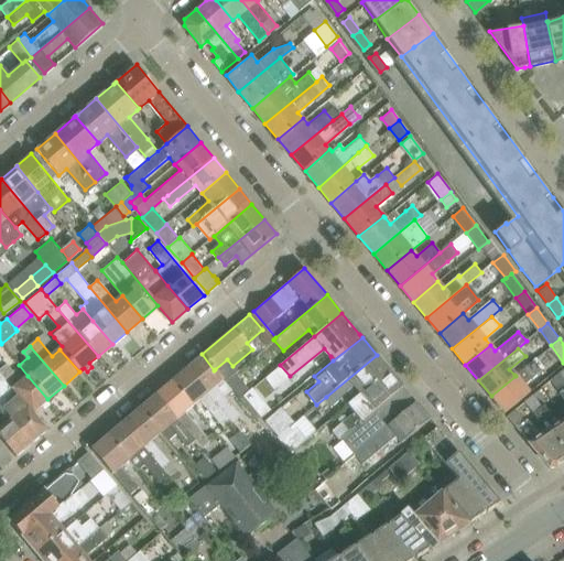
[(202,354),(187,367),(226,412),(231,419),(239,413),(224,395),(231,389),(224,379),(215,369),(214,370),(202,354)]
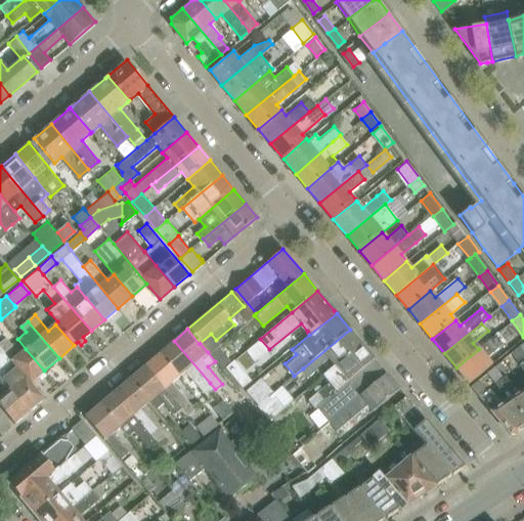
[(323,376),(336,366),(362,344),(350,330),(303,368),(294,376),(300,383),(311,374),(317,368),(323,376)]
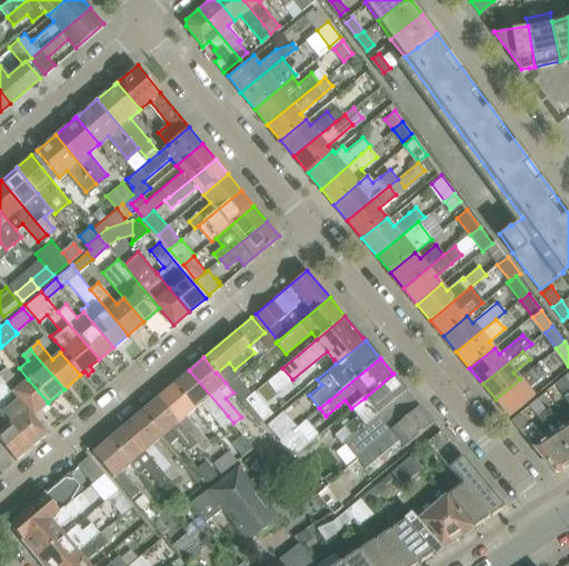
[(541,360),(519,378),(520,379),(496,399),(509,415),(532,396),(528,389),(550,371),(541,360)]
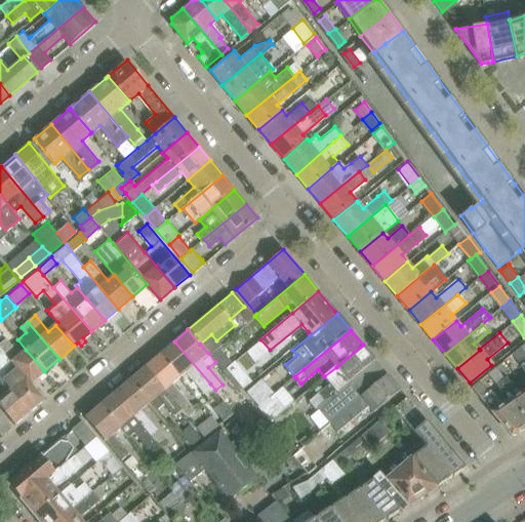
[(31,383),(44,371),(26,350),(19,354),(6,338),(0,343),(0,347),(26,376),(31,383)]
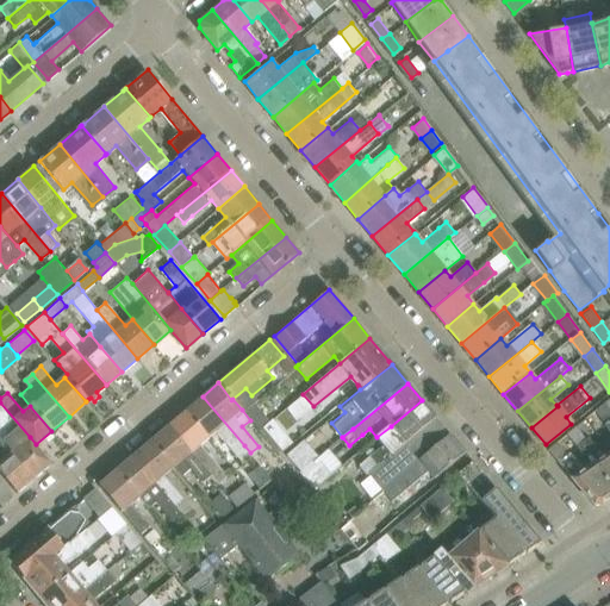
[(250,453),(244,445),(203,397),(186,410),(210,438),(217,431),(232,449),(242,460),(250,453)]
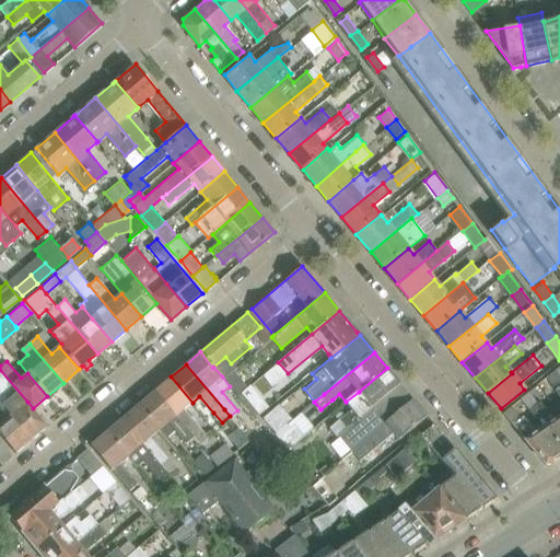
[(233,368),(224,375),(238,394),(242,391),(248,386),(233,368)]
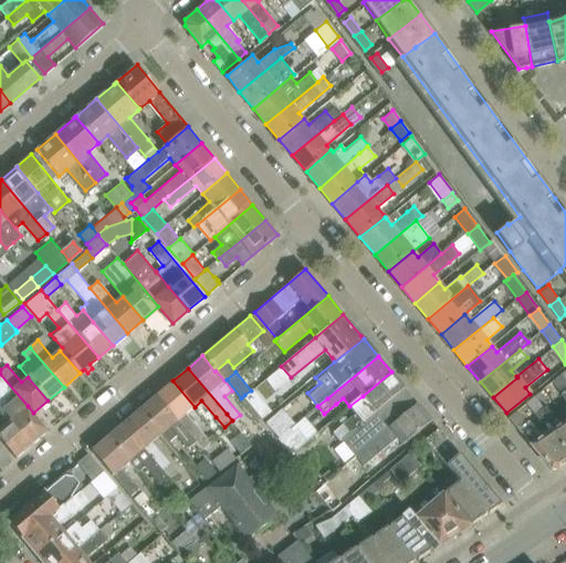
[(358,455),(419,405),(391,372),(363,396),(349,406),(353,410),(332,429),(355,457),(358,455)]
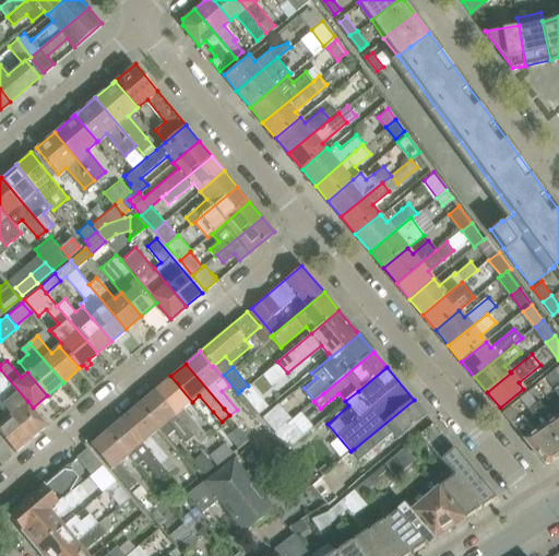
[(47,424),(33,407),(27,401),(0,369),(0,401),(32,437),(47,424)]
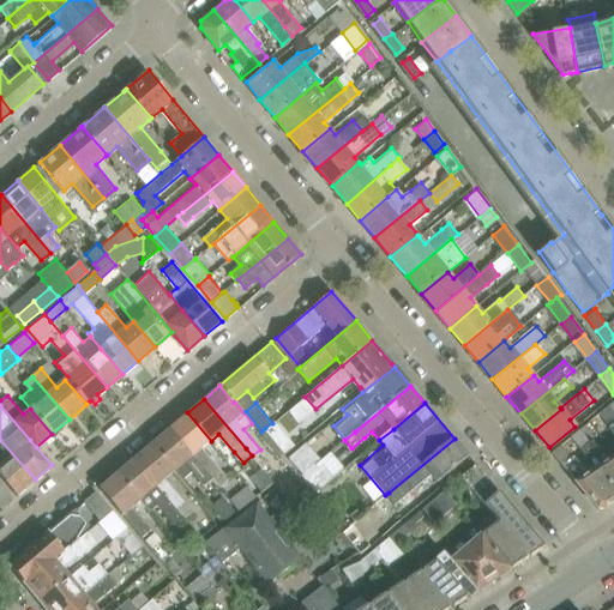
[(613,412),(609,405),(599,414),(613,435),(613,412)]
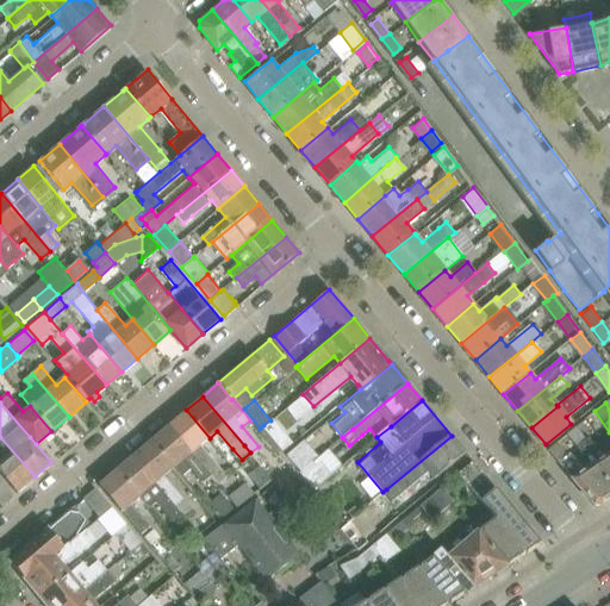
[(169,424),(211,473),(217,480),(226,473),(217,462),(201,445),(210,438),(186,410),(169,424)]
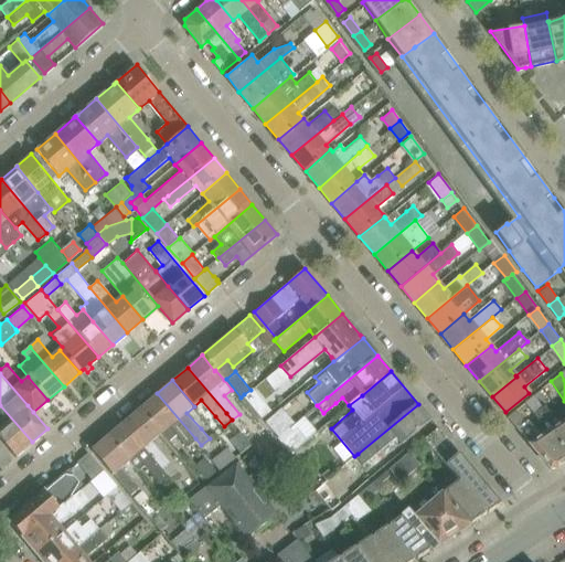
[(251,390),(244,394),(262,415),(272,406),(255,386),(251,390)]
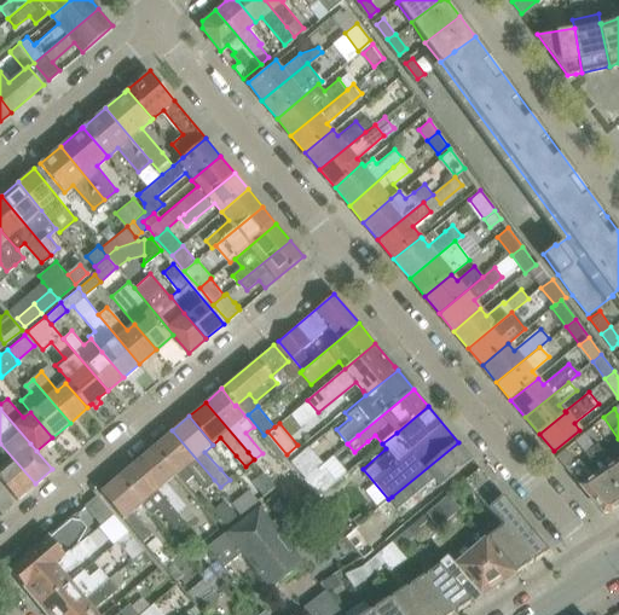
[(206,488),(214,480),(172,430),(154,446),(152,447),(175,475),(177,473),(178,471),(186,481),(194,474),(202,485),(206,488)]
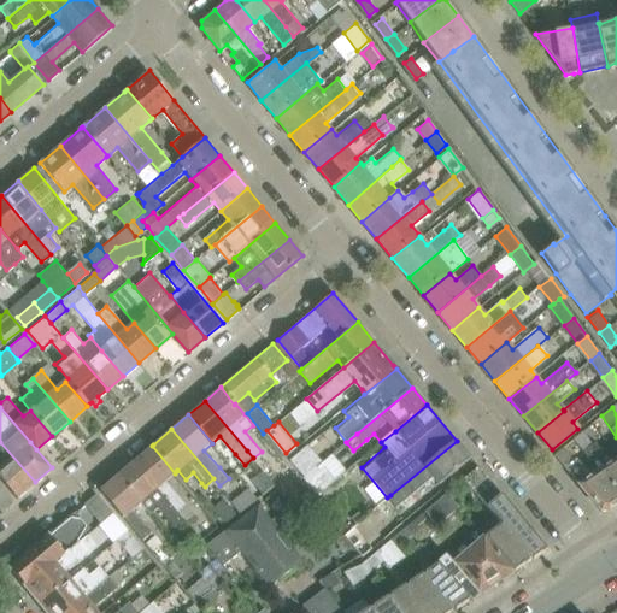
[(583,452),(599,470),(616,493),(616,458),(611,463),(583,430),(573,438),(585,452),(583,452)]
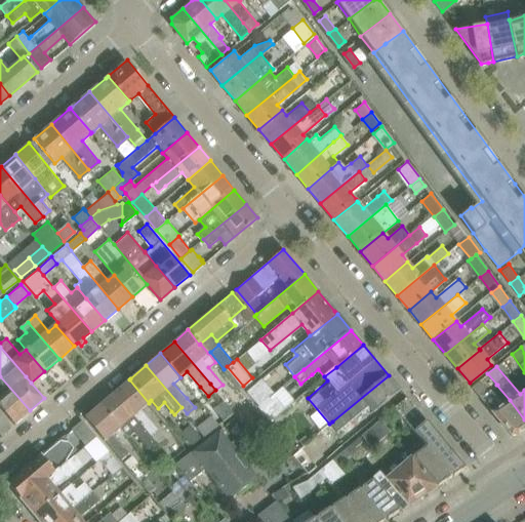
[(246,389),(259,405),(275,392),(261,375),(246,389)]
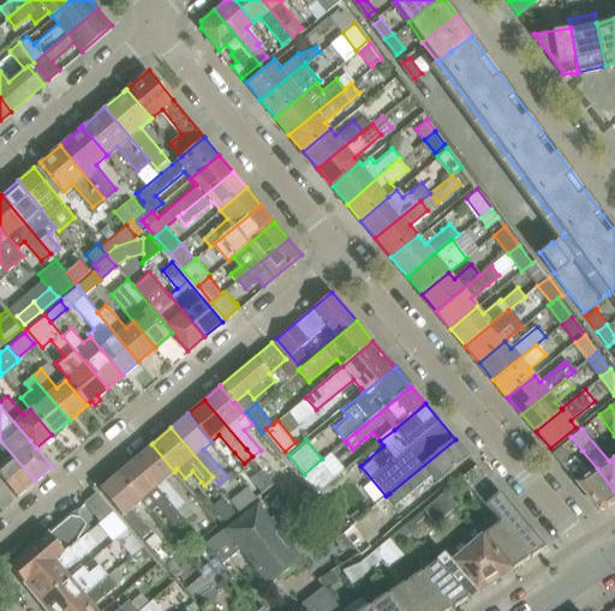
[(437,481),(469,455),(455,439),(389,493),(396,503),(431,473),(437,481)]
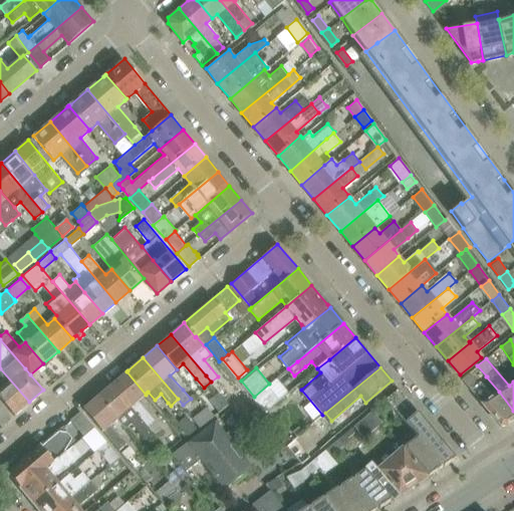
[(0,397),(14,415),(29,402),(0,368),(0,397)]
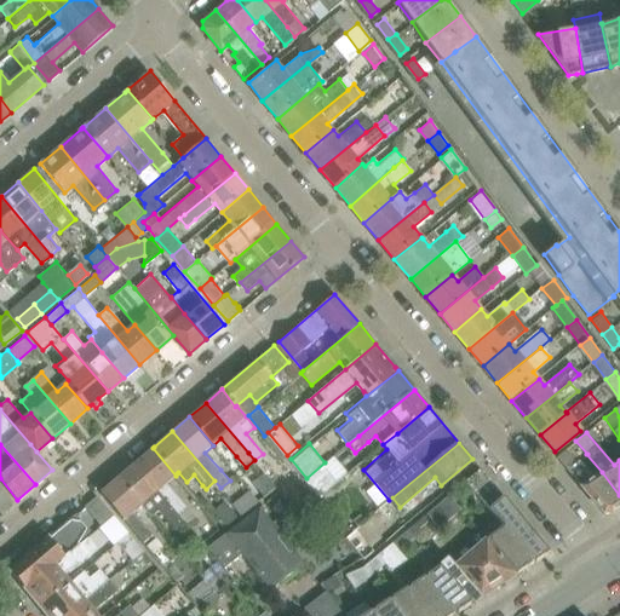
[(603,511),(612,512),(619,506),(619,495),(602,472),(593,478),(579,460),(567,447),(557,455),(603,511)]
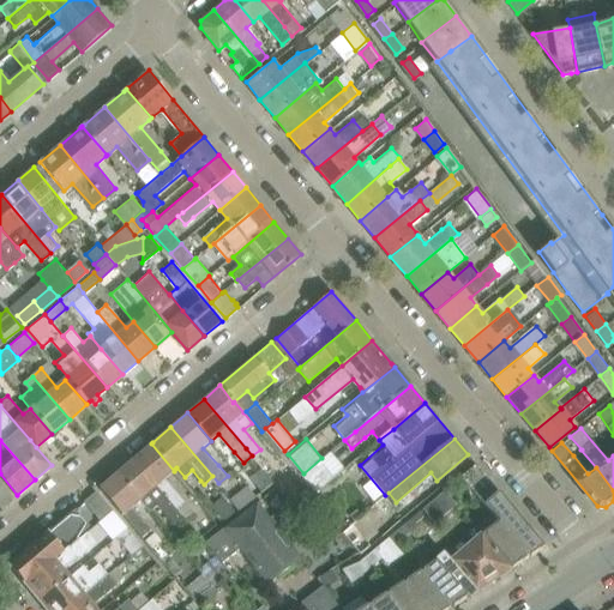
[(184,501),(164,478),(174,471),(151,444),(132,459),(174,508),(184,501)]
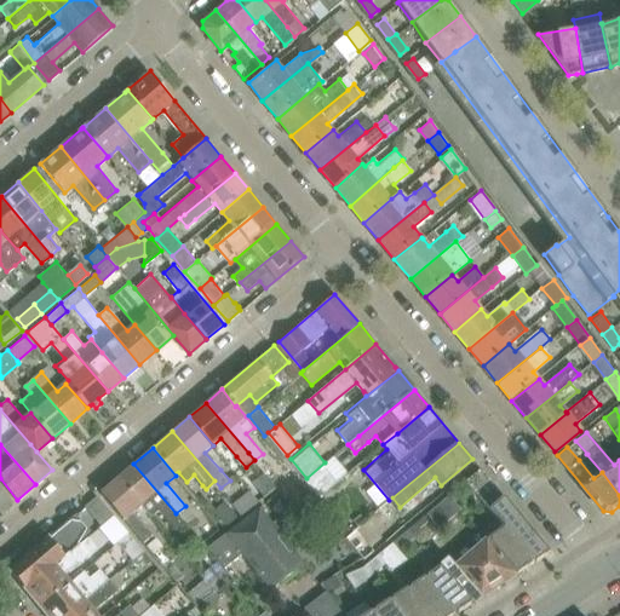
[(133,464),(118,477),(141,505),(149,514),(156,507),(173,528),(182,520),(176,513),(133,464)]
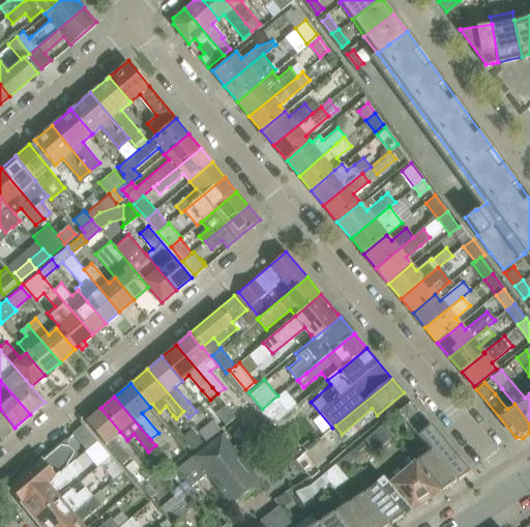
[(273,400),(262,409),(273,423),(288,411),(278,400),(275,403),(273,400)]
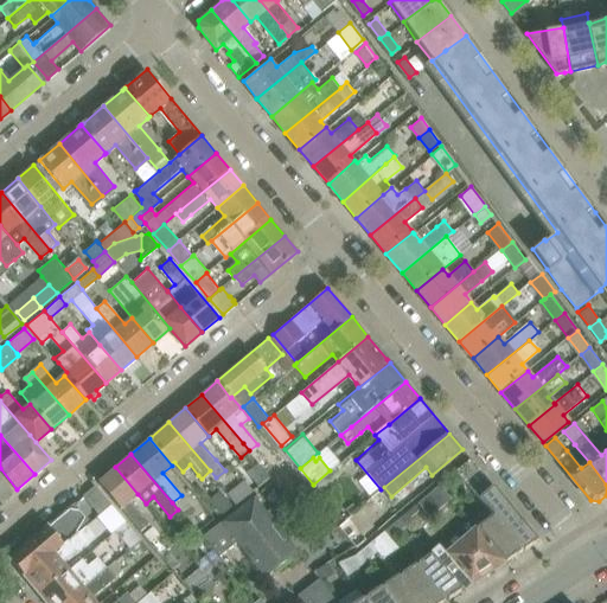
[(470,457),(455,469),(489,507),(493,513),(494,512),(522,547),(523,549),(525,547),(537,539),(537,538),(522,520),(470,457)]
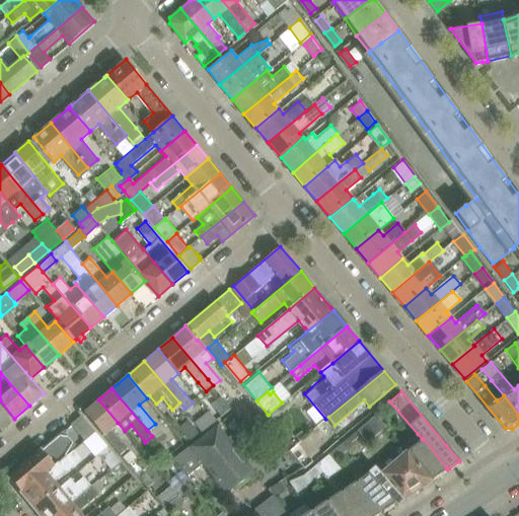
[(110,428),(118,423),(98,399),(84,412),(119,453),(127,447),(110,428)]
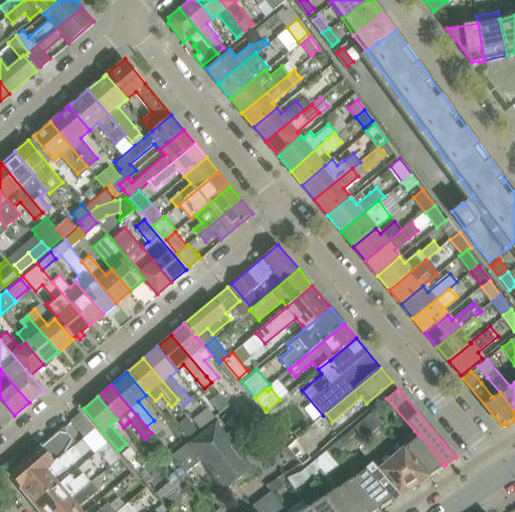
[(0,423),(2,425),(11,417),(0,404),(0,423)]
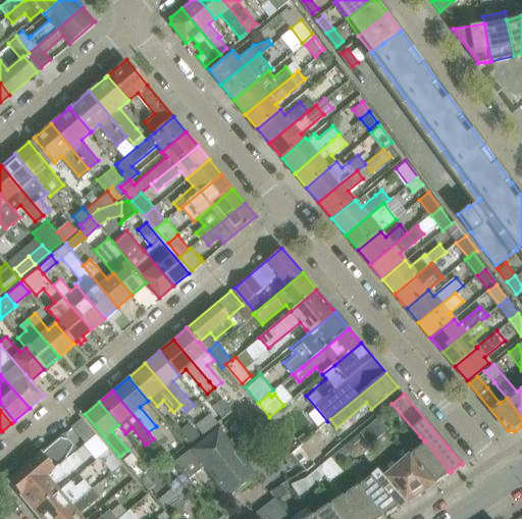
[(195,423),(203,432),(218,420),(210,411),(195,423)]
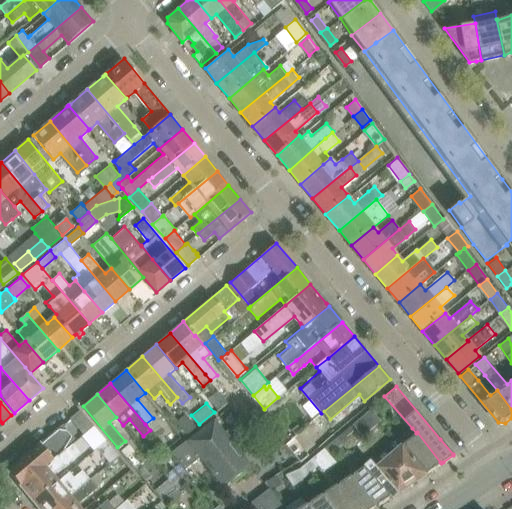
[(250,428),(265,417),(262,412),(256,406),(241,418),(250,428)]
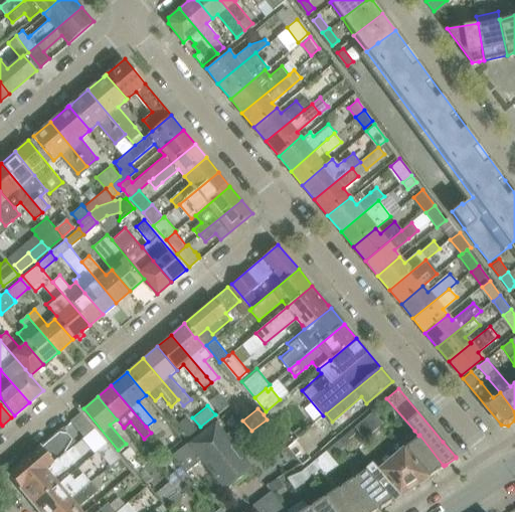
[(364,417),(375,430),(383,421),(374,410),(373,409),(364,417)]
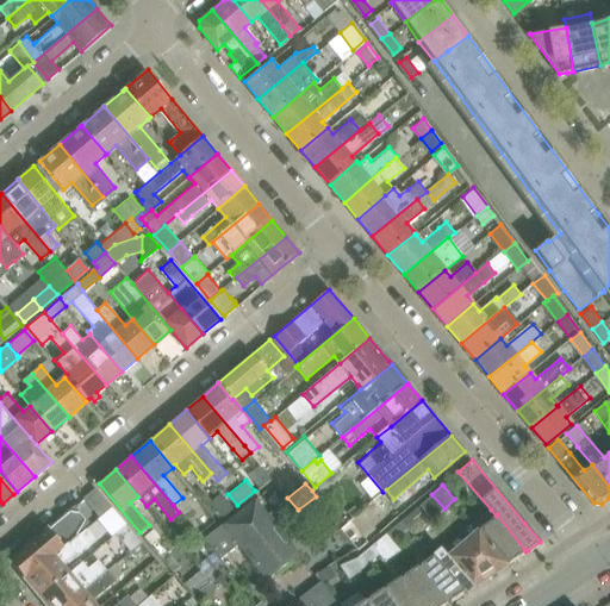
[(95,487),(83,497),(100,516),(111,506),(95,487)]
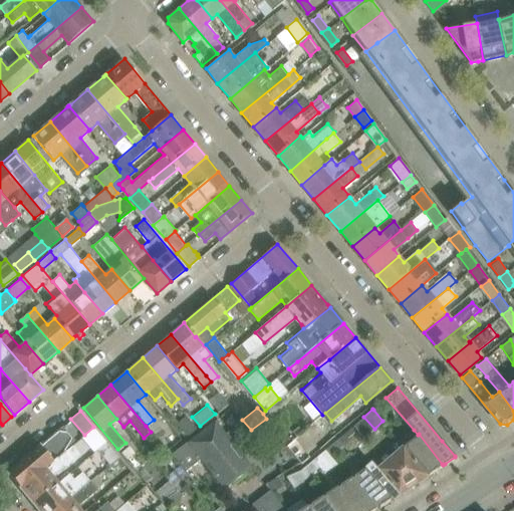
[(179,423),(188,435),(197,428),(188,416),(179,423)]
